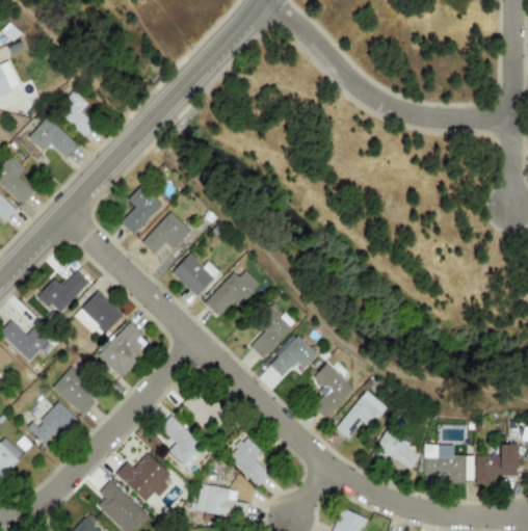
[(0,95),(20,86),(8,59),(0,62),(0,95)]
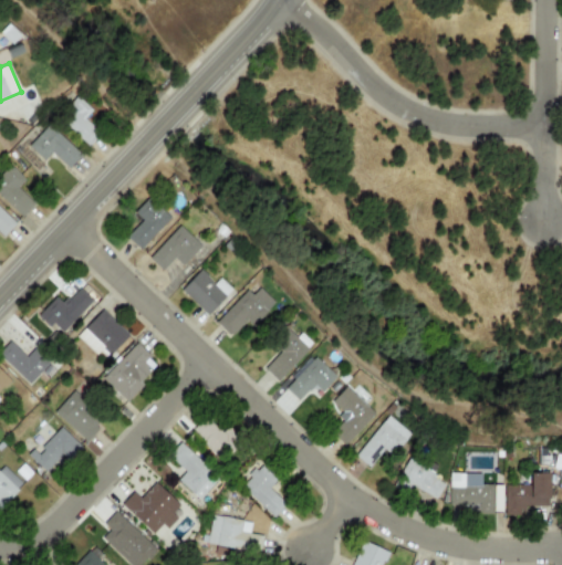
[(97,111),(81,95),(61,116),(92,146),(105,131),(91,117),(97,111)]
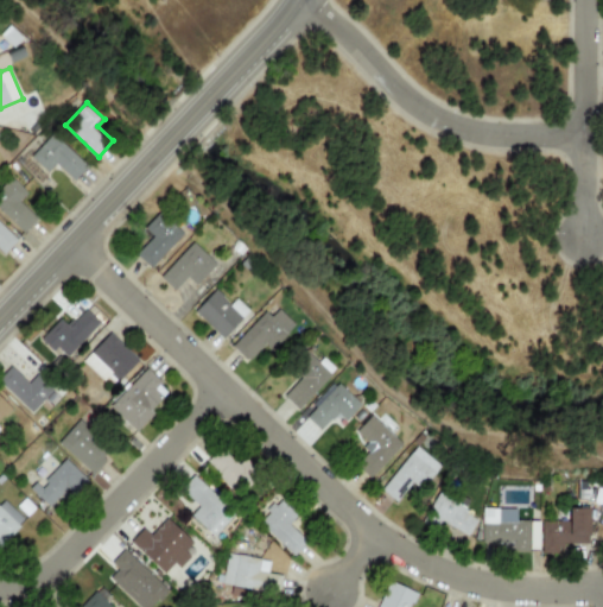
[(50,171),(58,163),(76,181),(90,165),(55,133),(33,156),(50,171)]
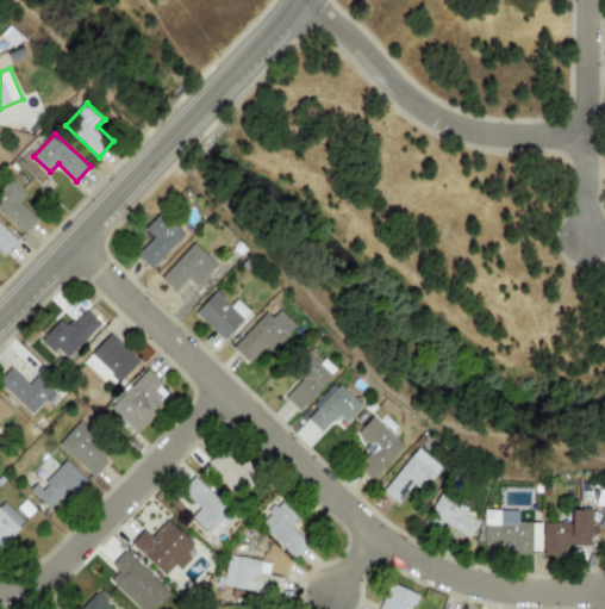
[(0,207),(26,234),(41,219),(23,203),(31,193),(13,178),(0,191),(0,207)]
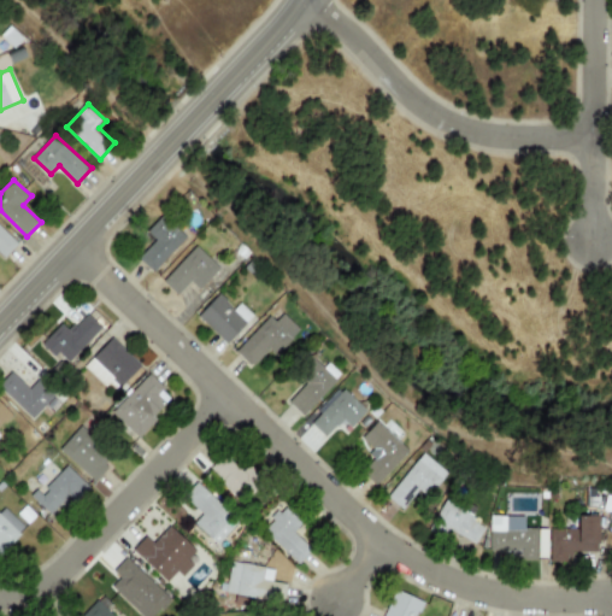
[(158,239),(141,258),(156,271),(188,236),(164,215),(149,232),(158,239)]
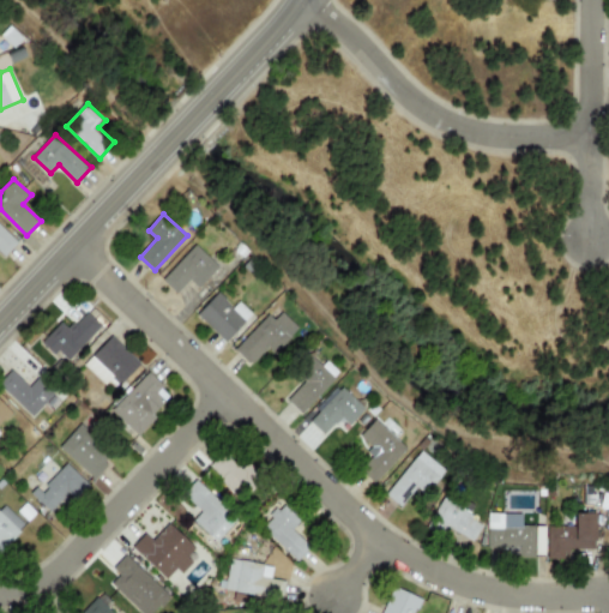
[(20,241),(0,222),(0,250),(6,256),(20,241)]
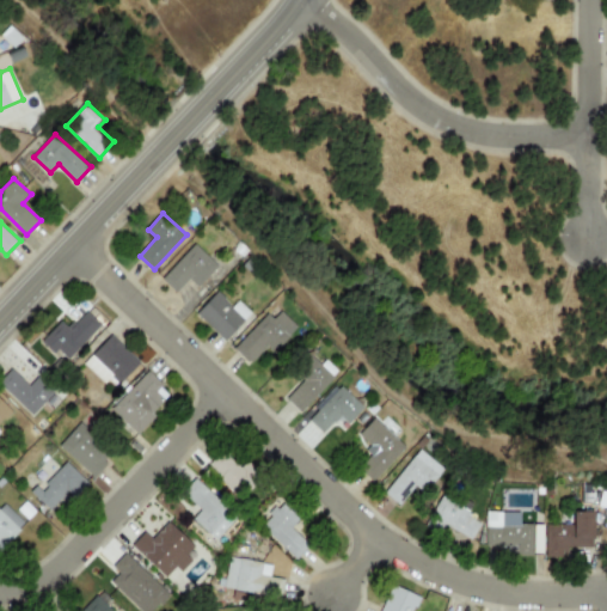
[(164,279),(178,292),(191,279),(200,287),(220,266),(197,243),(164,279)]
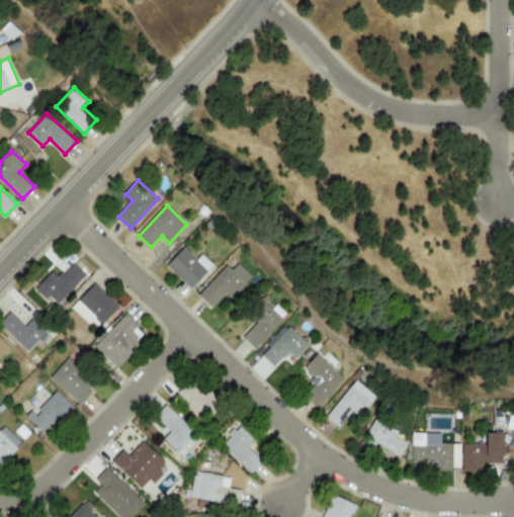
[(198,258),(185,246),(168,265),(192,288),(215,264),(203,254),(198,258)]
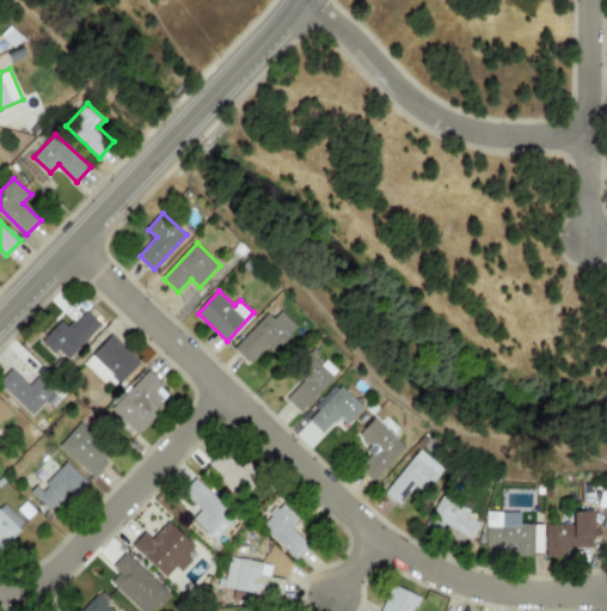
[(63,321),(43,341),(56,354),(60,349),(71,360),(104,325),(87,310),(72,328),(63,321)]
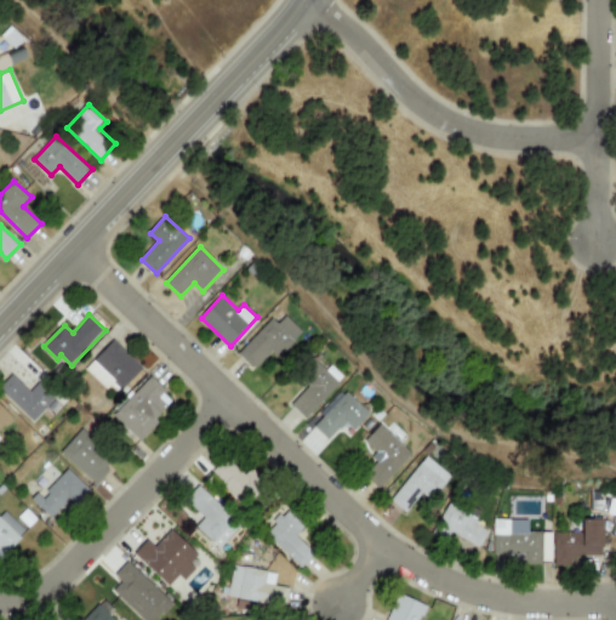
[(239,354),(261,374),(302,328),(286,314),(279,323),(273,317),(239,354)]
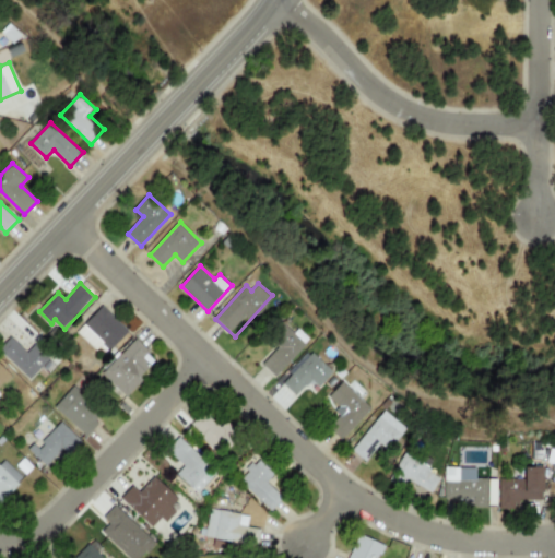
[(107,356),(130,330),(103,305),(80,331),(107,356)]
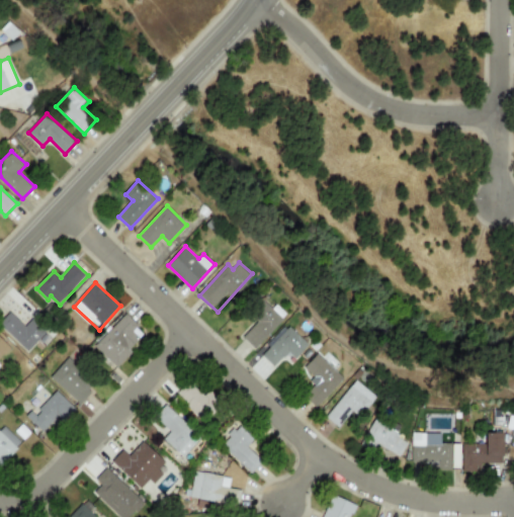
[(288,314),(278,304),(274,308),(266,300),(252,315),(258,321),(244,337),(256,349),(288,314)]
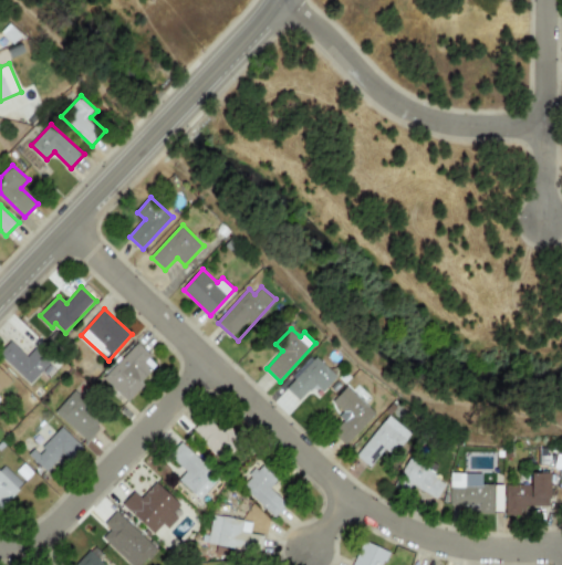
[(0,353),(32,384),(52,364),(37,348),(29,356),(12,341),(0,353)]
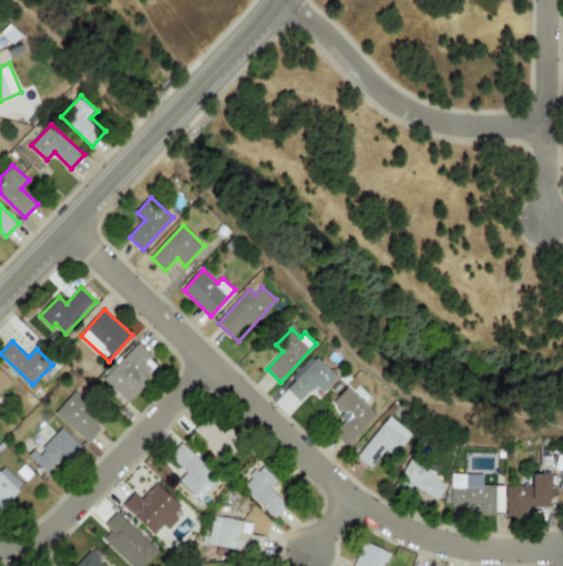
[(129,401),(162,366),(139,343),(105,379),(129,401)]
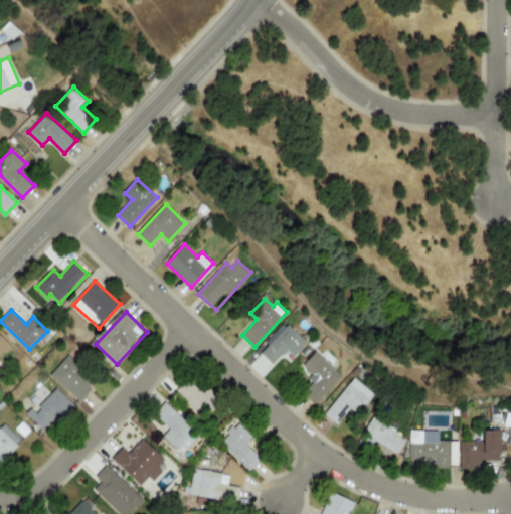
[(275,365),(288,351),(294,357),(308,342),(289,324),(262,353),(275,365)]
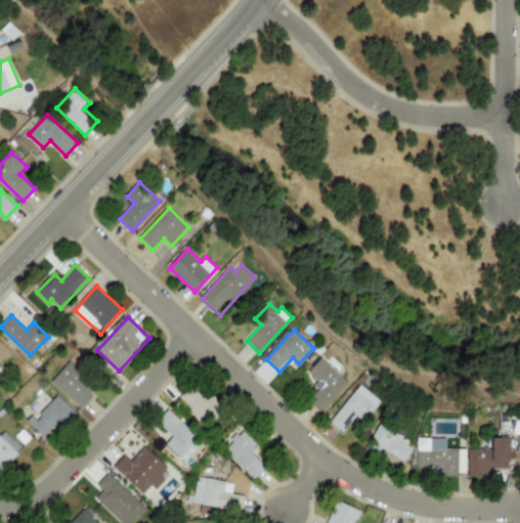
[(0,362),(12,350),(0,338),(0,362)]
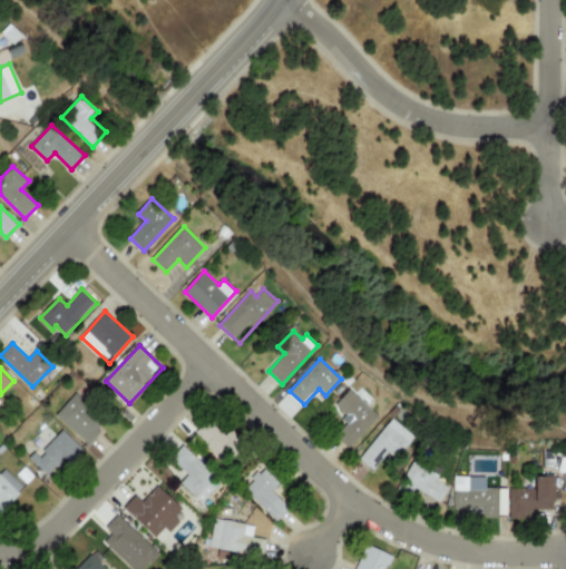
[(381,415),(373,410),(381,401),(368,390),(361,398),(351,389),(337,404),(352,419),(337,435),(350,449),(381,415)]
